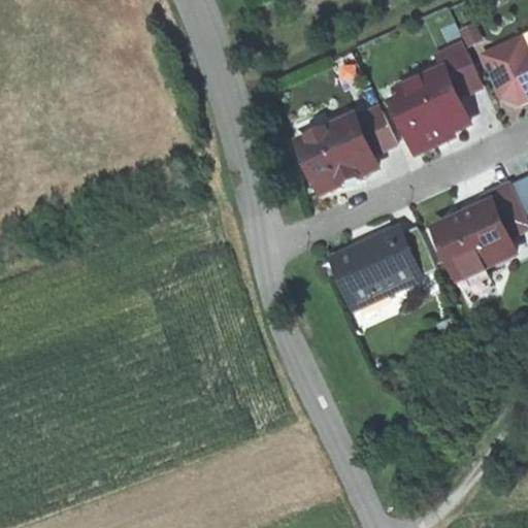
[(472,46),(487,41),(482,25),(466,29),(472,46)]
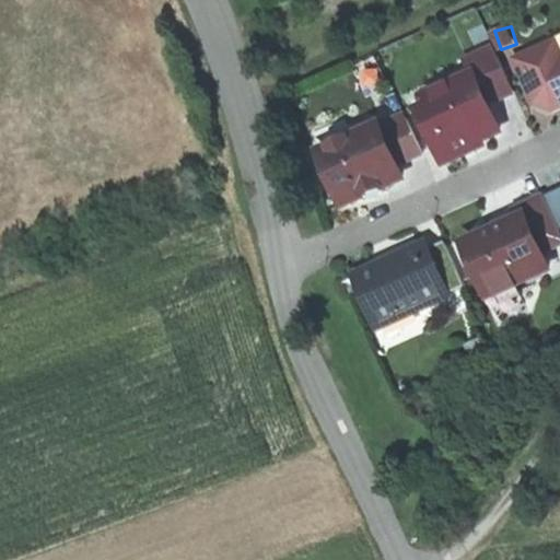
[(536,107),(544,103),(550,106),(555,115),(559,112),(559,60),(557,62),(549,47),(515,62),(536,107)]
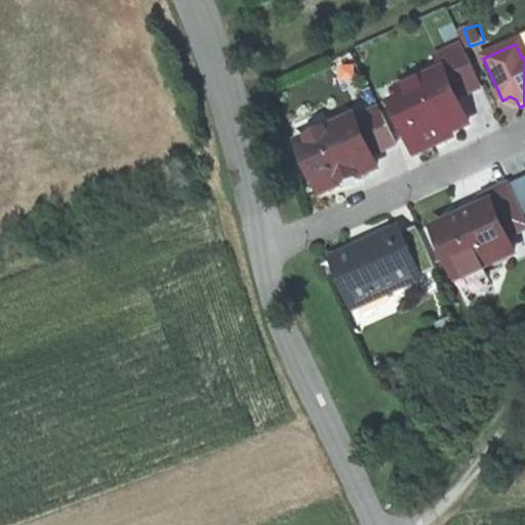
[(465,47),(437,61),(444,74),(445,73),(457,99),(483,87),(465,47)]
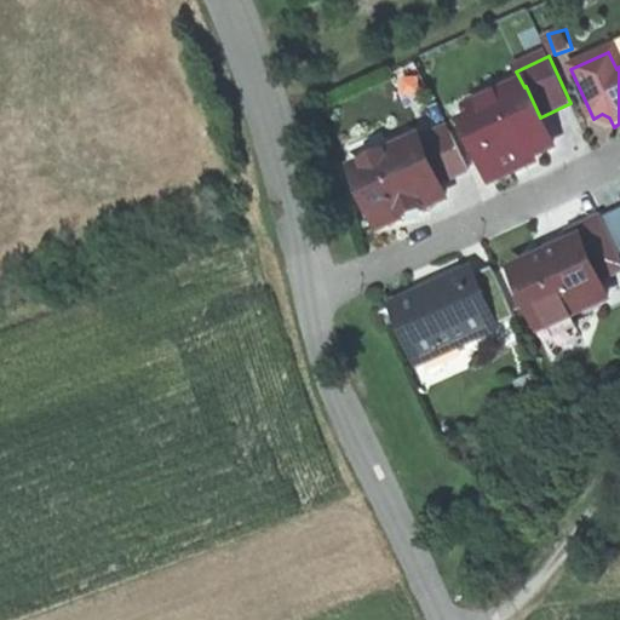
[(471,145),(478,149),(493,181),(534,162),(532,159),(554,149),(540,118),(526,86),(524,87),(476,109),(481,119),(468,124),(470,128),(466,136),(471,145)]
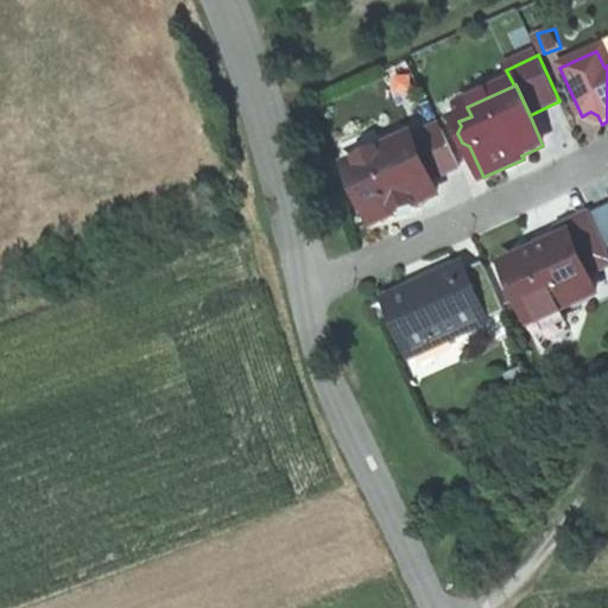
[(443,119),(420,131),(443,175),(458,168),(450,151),(457,147),(443,119)]
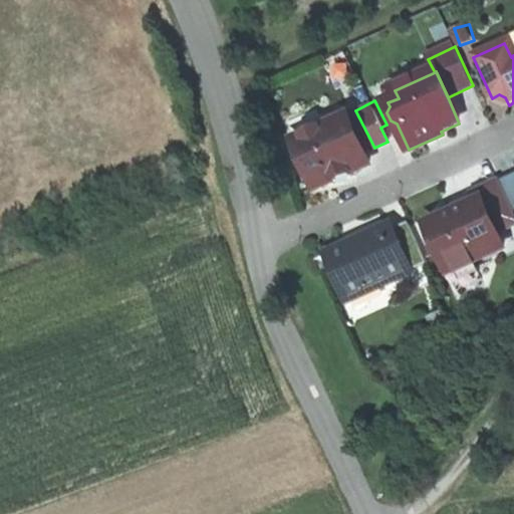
[(302,166),(306,167),(318,191),(370,167),(348,118),(295,144),(298,148),(296,152),(296,156),(297,160),(299,163),(302,166)]
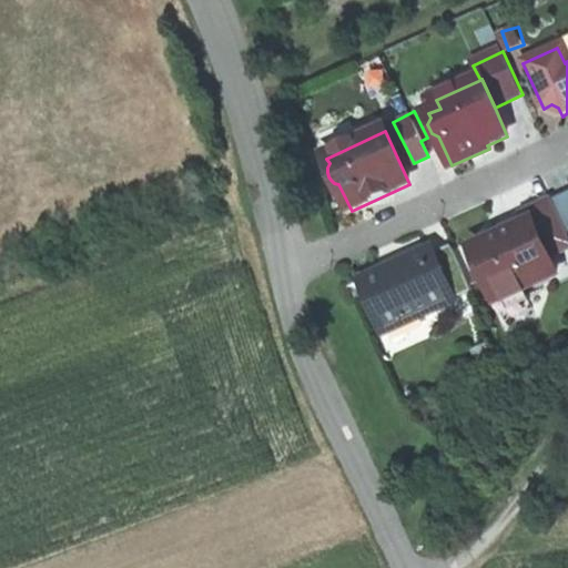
[(533,223),(474,251),(484,273),(482,276),(480,280),(482,284),(484,286),(487,288),(492,290),(507,323),(534,311),(525,291),(557,276),(533,223)]
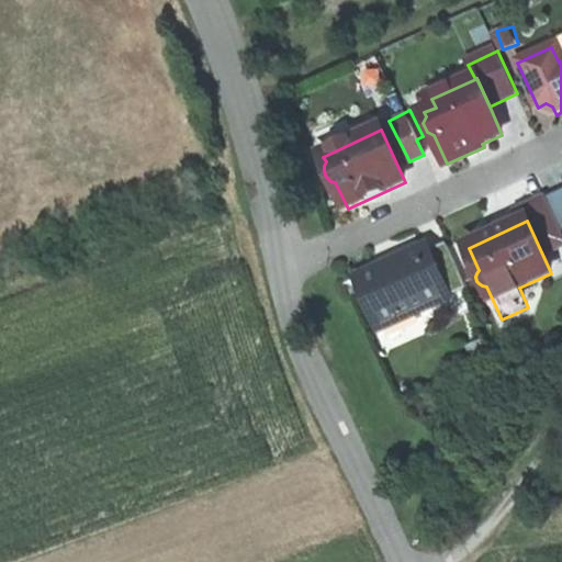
[(448,246),(430,254),(451,299),(469,290),(448,246)]
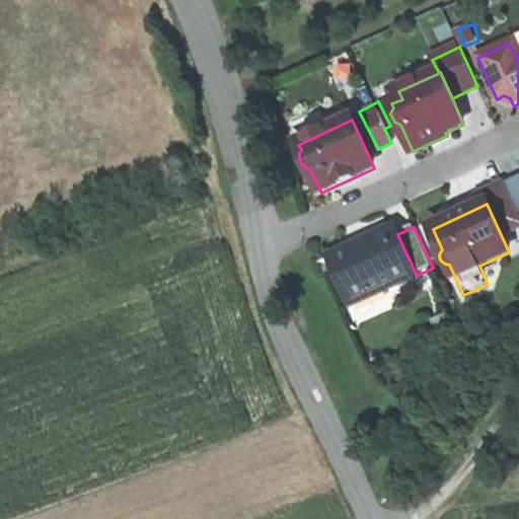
[(395,229),(330,258),(352,306),(417,277),(417,276),(397,234),(395,229)]
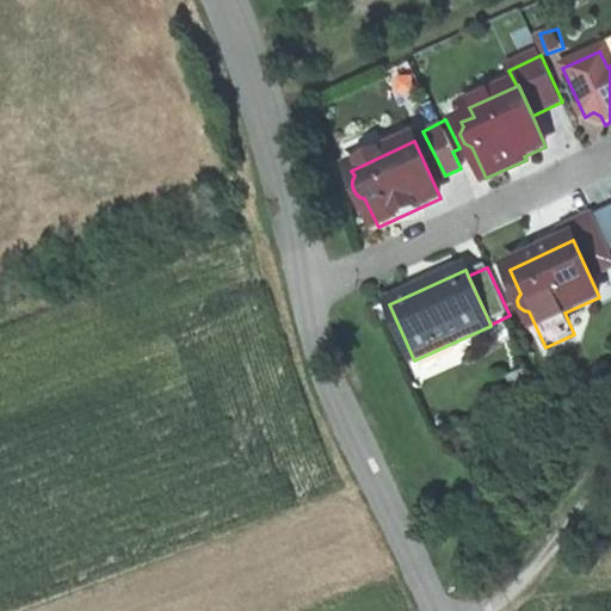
[(436,498),(427,503),(437,520),(445,517),(436,498)]
